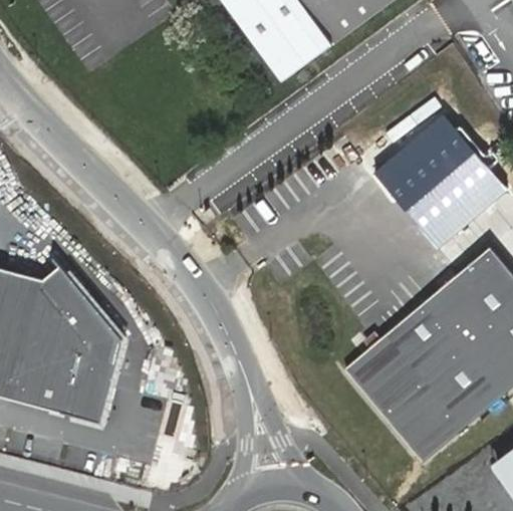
[(219,0),(283,86),(405,0),(166,0),(170,4),(174,0),(219,0)]
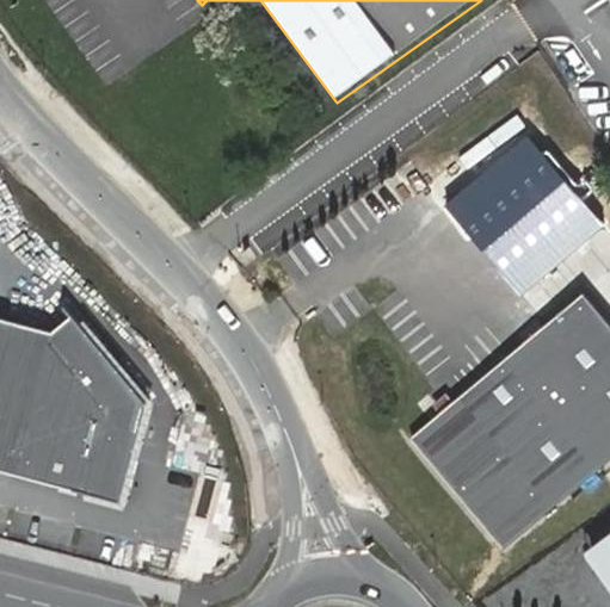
[(519,111),(420,184),(458,234),(556,162),(519,111)]
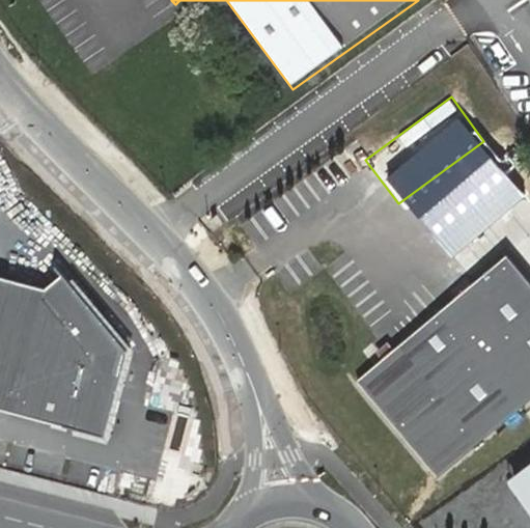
[(529,281),(506,253),(357,381),(440,477),(529,399),(529,281)]
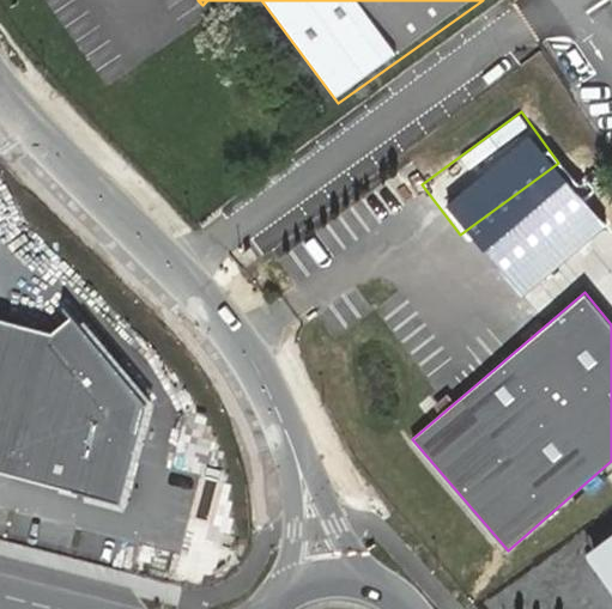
[(0,467),(122,498),(147,399),(78,323),(52,330),(0,316),(0,467)]
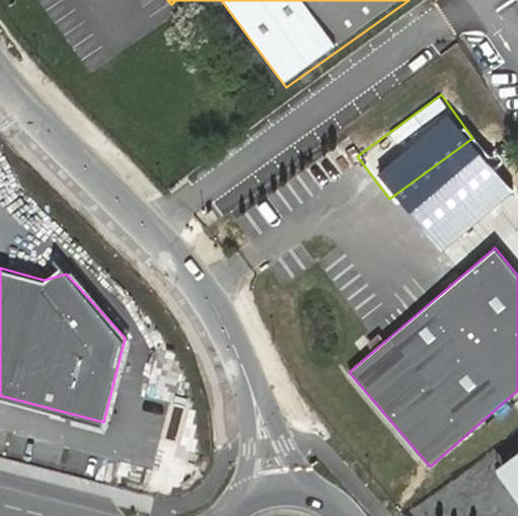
[(517,451),(500,464),(517,489),(517,451)]
